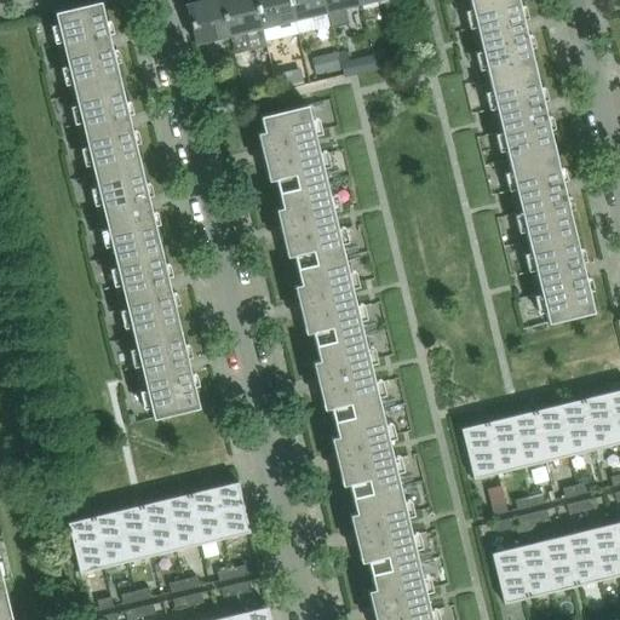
[(74,93),(120,81),(99,0),(53,12),(74,93)]
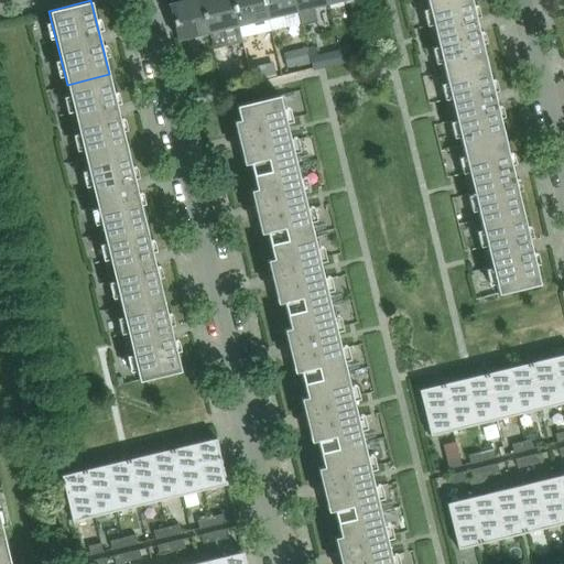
[(208,32),(199,0),(186,0),(169,4),(177,40),(208,32)]
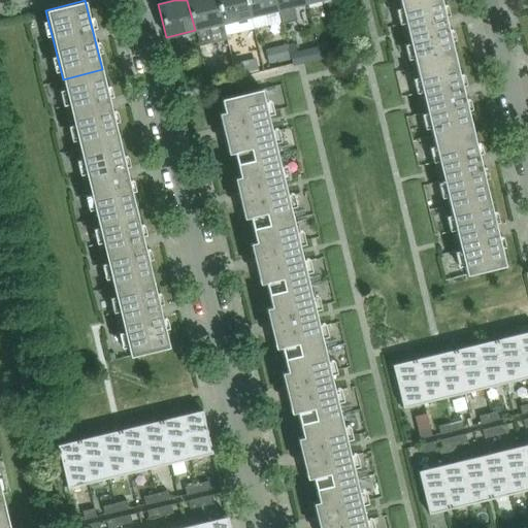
[(187,0),(195,30),(223,24),(217,0),(187,0)]
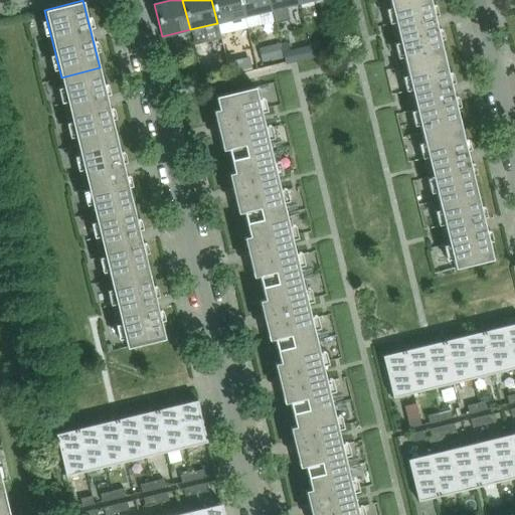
[(211,0),(217,23),(244,16),(240,0),(211,0)]
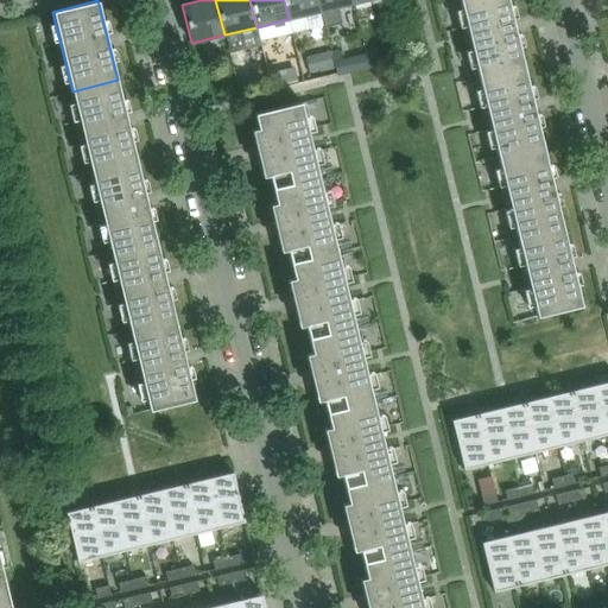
[(284,0),(289,19),(321,12),(317,0),(284,0)]
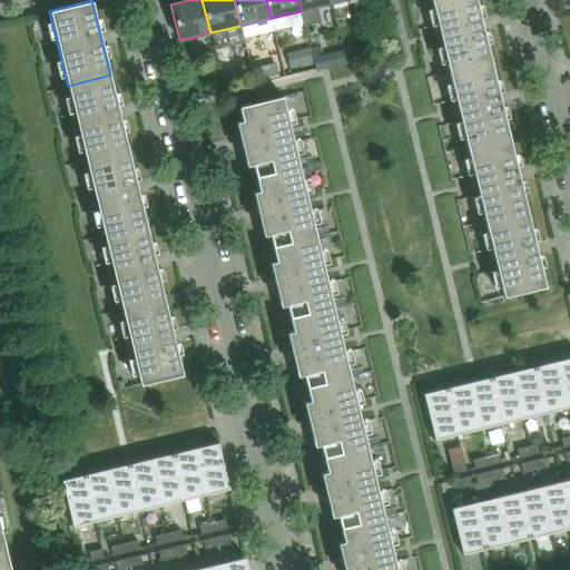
[(297,0),(301,11),(331,3),(330,0),(297,0)]
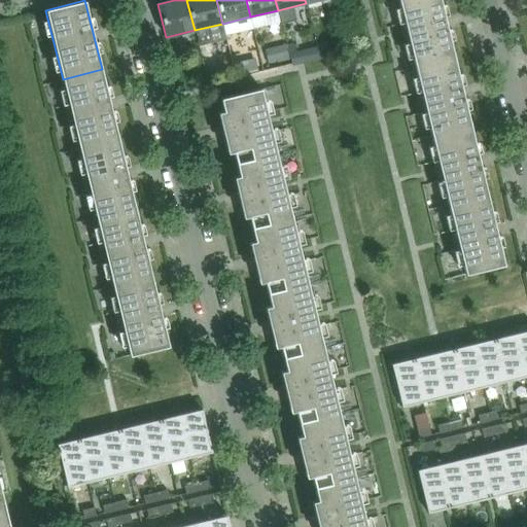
[(398,0),(415,67),(453,58),(438,0),(398,0)]
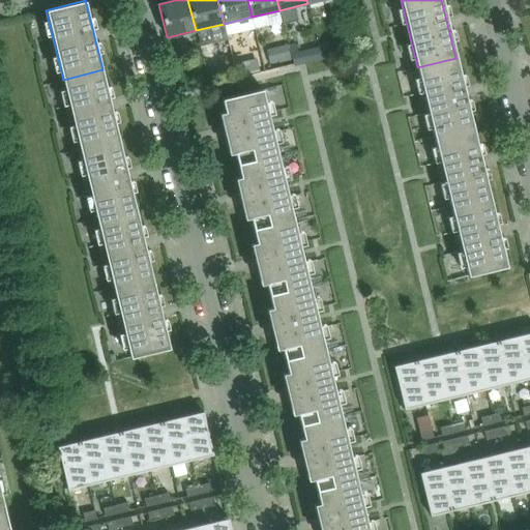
[(276,48),(266,50),(269,64),(280,61),(276,48)]
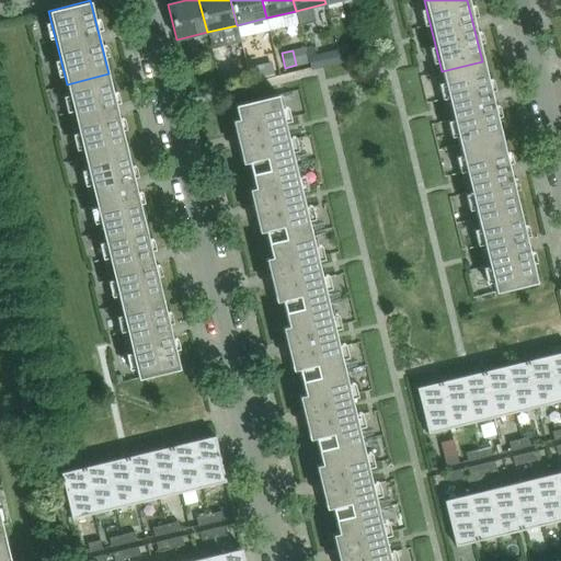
[(331,66),(340,64),(336,50),(327,53),(331,66)]
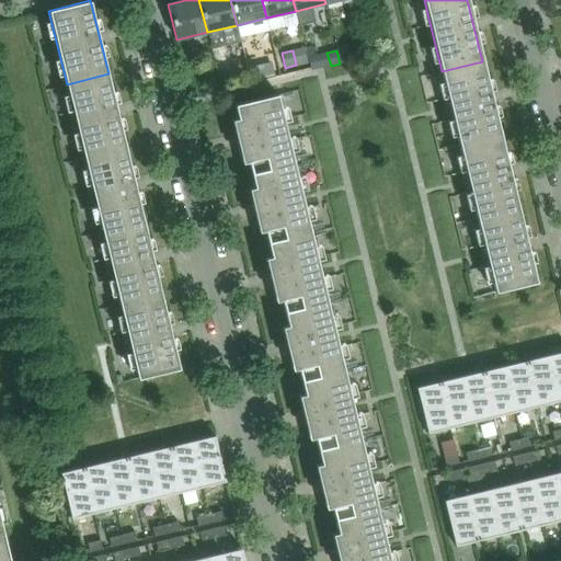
[(442,71),(459,146),(500,136),(482,61),(442,71)]
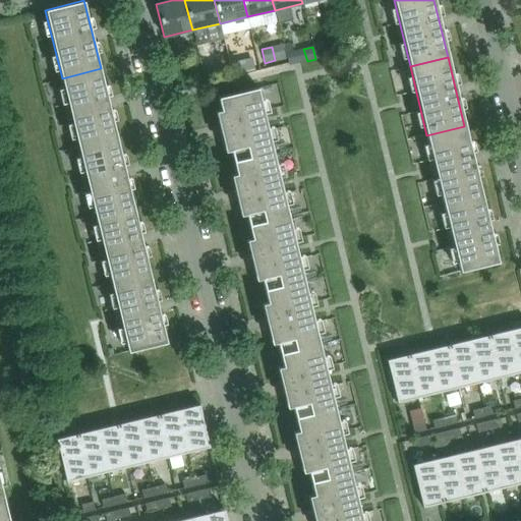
[(117,136),(101,68),(62,78),(78,147),(117,136)]
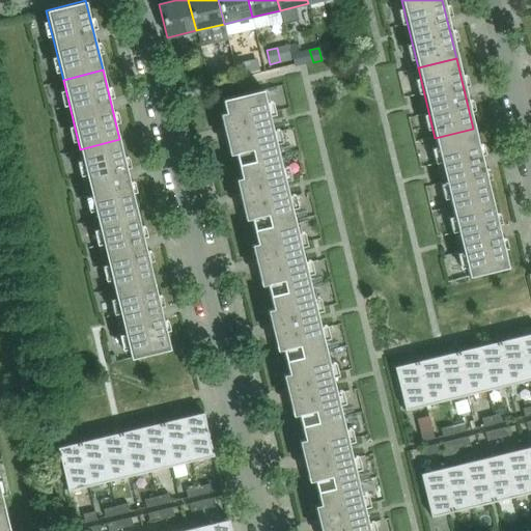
[(238,165),(278,156),(262,90),(222,100),(238,165)]
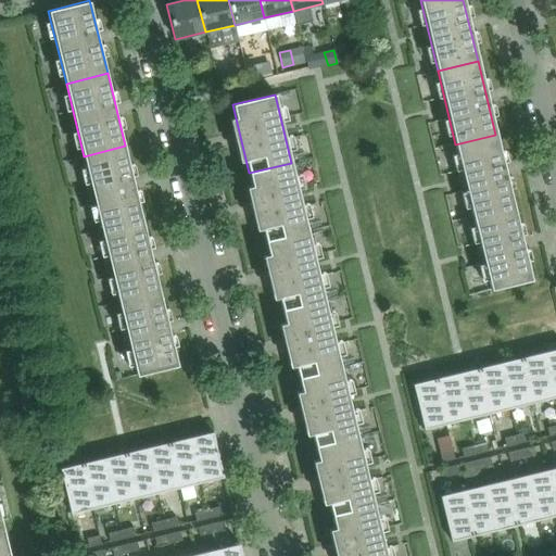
[(455,144),(472,217),(513,207),(495,135),(455,144)]
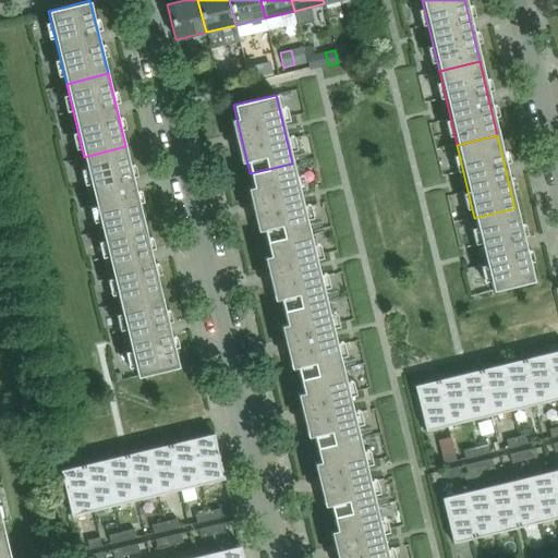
[(143,220),(125,146),(84,157),(102,230),(143,220)]
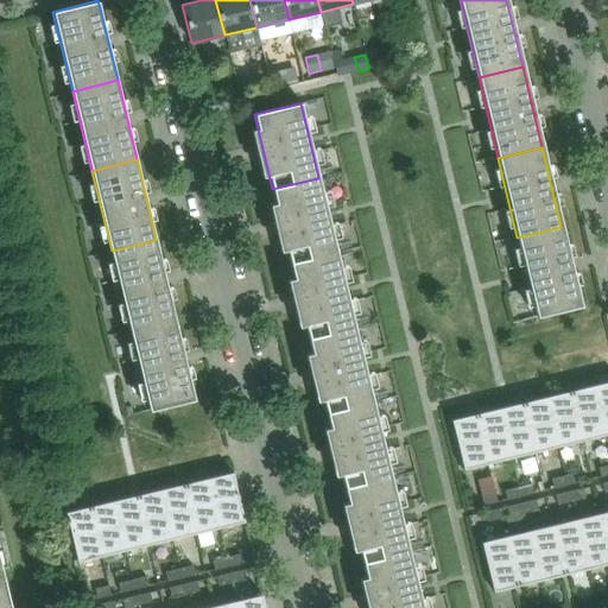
[(272,189),(290,264),(336,253),(318,178),(272,189)]
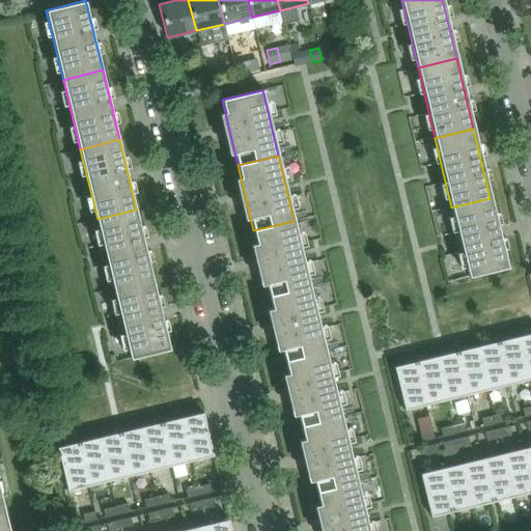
[(507,268),(490,198),(451,207),(468,277),(507,268)]
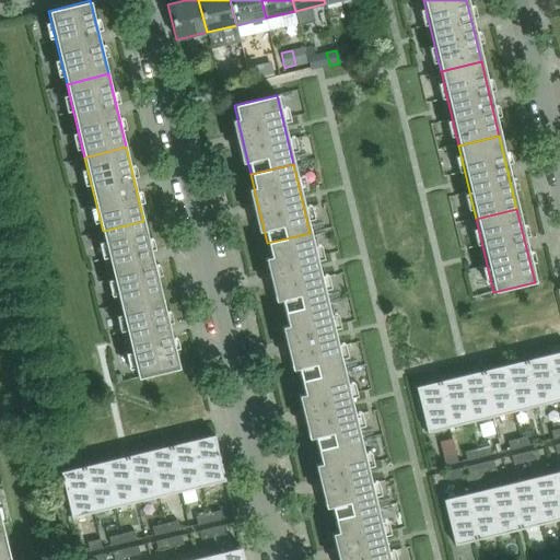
[(103,231),(120,304),(162,294),(143,221),(103,231)]
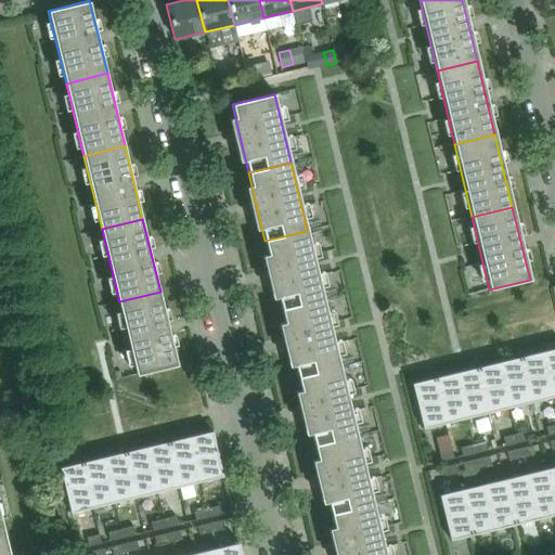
[(323,299),(307,231),(265,241),(281,309),(323,299)]
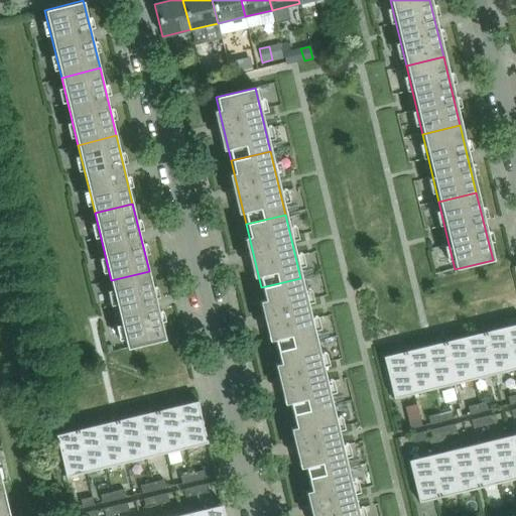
[(165,339),(149,271),(111,280),(127,348),(165,339)]
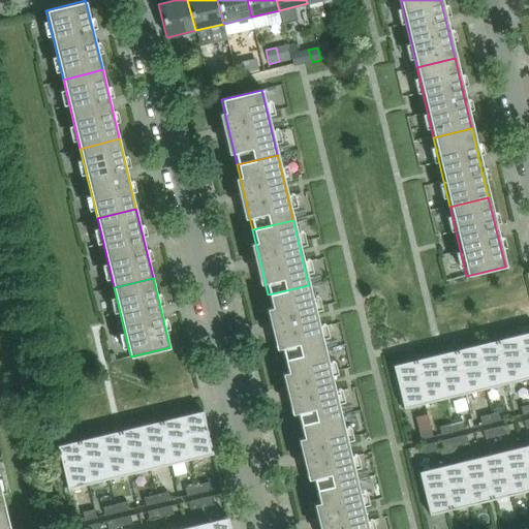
[(268,294),(283,361),(324,350),(308,285),(268,294)]
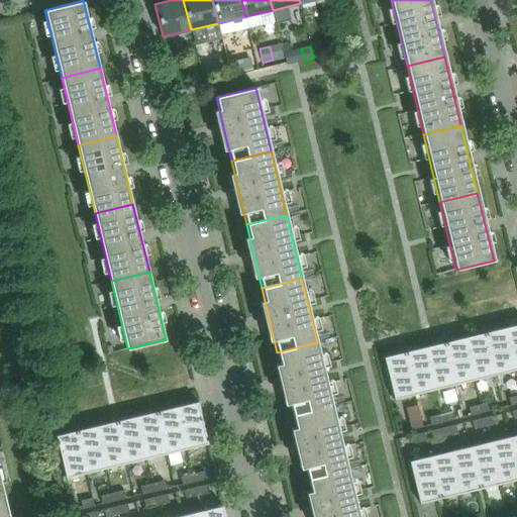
[(516,321),(505,324),(514,367),(516,366),(516,321)]
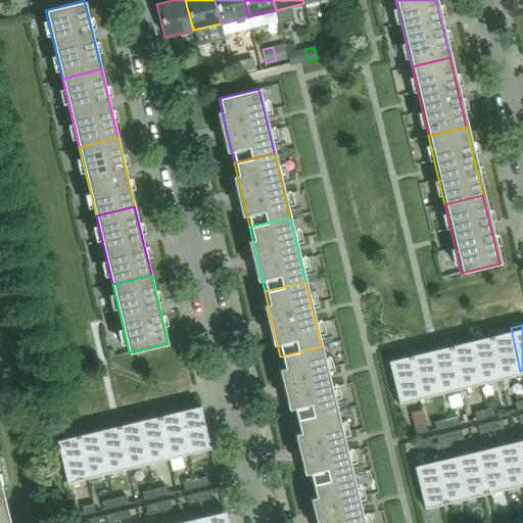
[(511,328),(490,333),(501,376),(520,371),(511,328)]
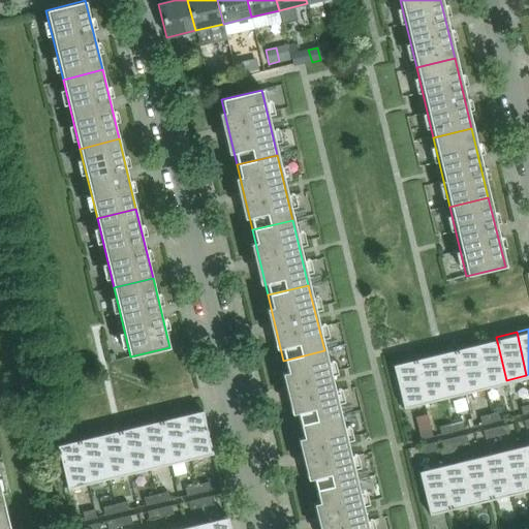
[(496,337),(475,342),(486,385),(506,380),(496,337)]
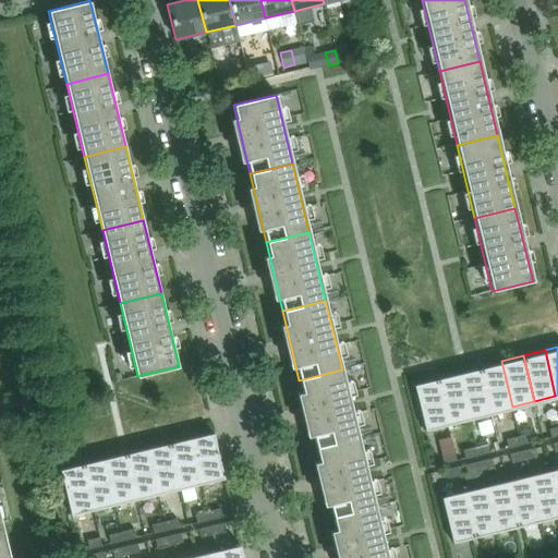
[(501,361),(480,366),(490,412),(512,407),(501,361)]
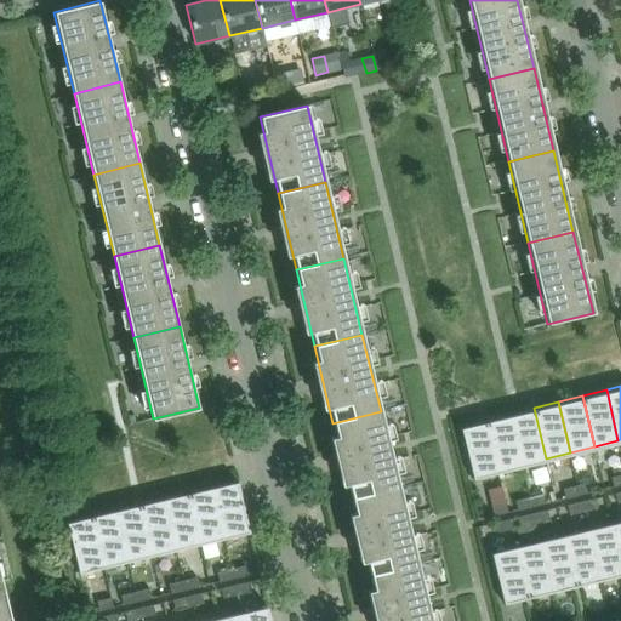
[(534,408),(510,414),(522,465),(546,459),(534,408)]
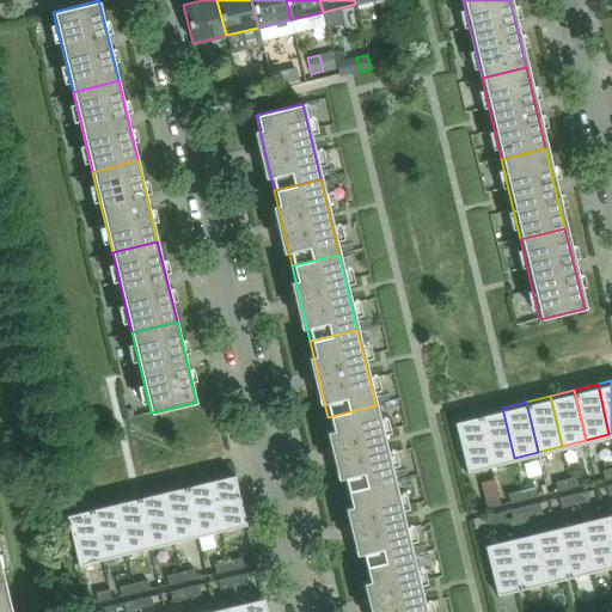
[(393,481),(375,405),(328,417),(347,493),(393,481)]
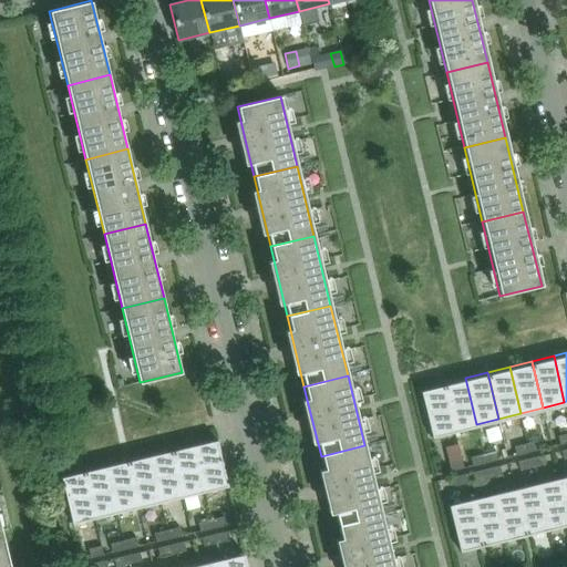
[(465,378),(444,383),(454,430),(476,424),(465,378)]
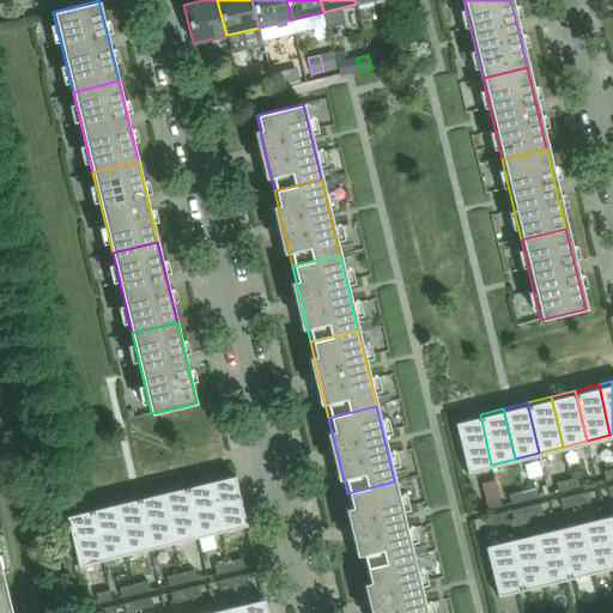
[(480,414),(455,420),(467,471),(491,465),(480,414)]
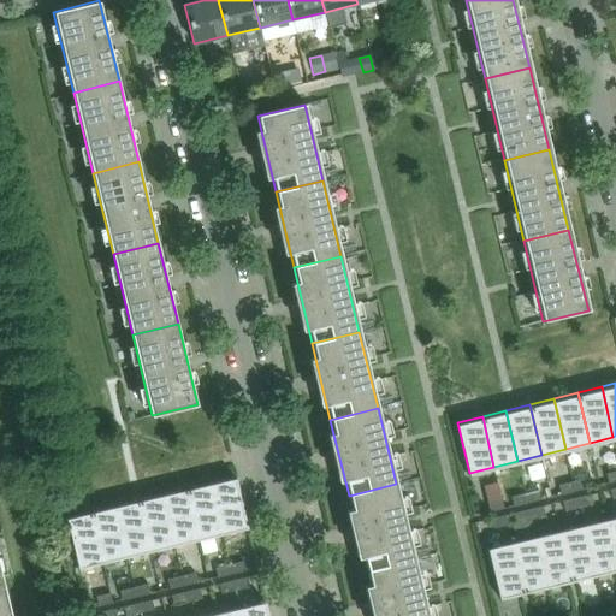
[(586,475),(573,479),(575,489),(588,485),(586,475)]
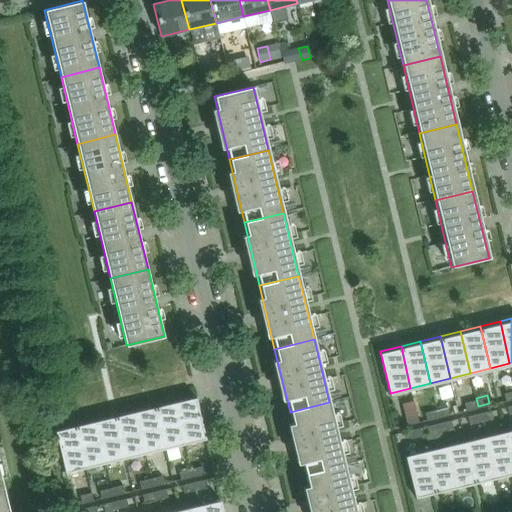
[(193,398),(173,403),(182,445),(203,440),(193,398)]
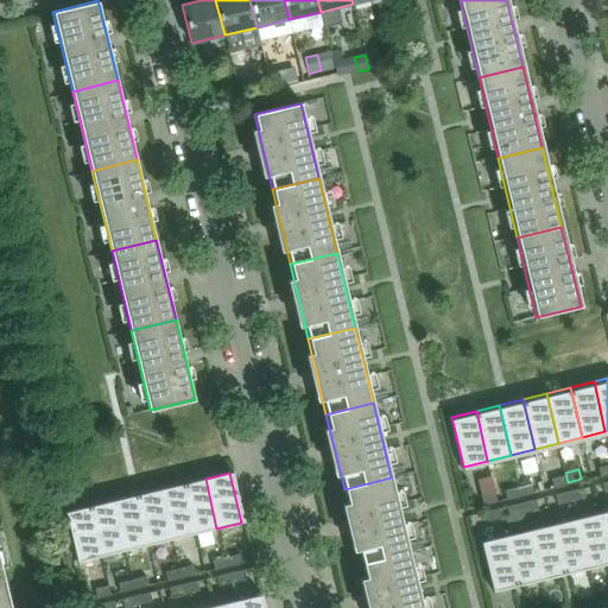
[(565,473),(552,476),(553,486),(568,482),(565,473)]
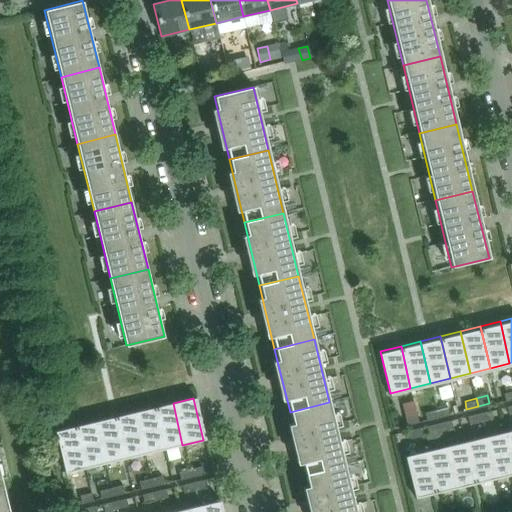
[(290,412),(305,475),(344,465),(329,402),(290,412)]
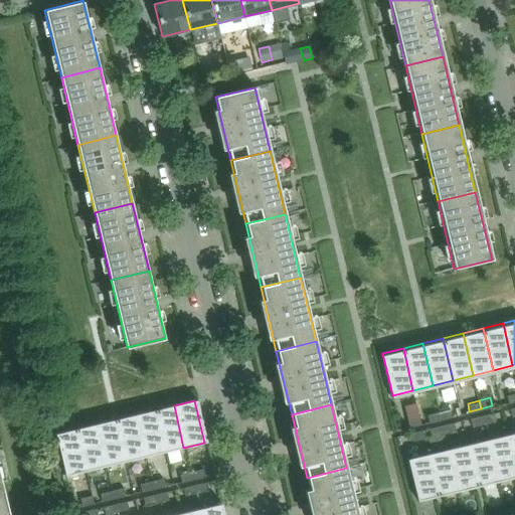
[(174,405),(154,410),(164,453),(183,448),(174,405)]
